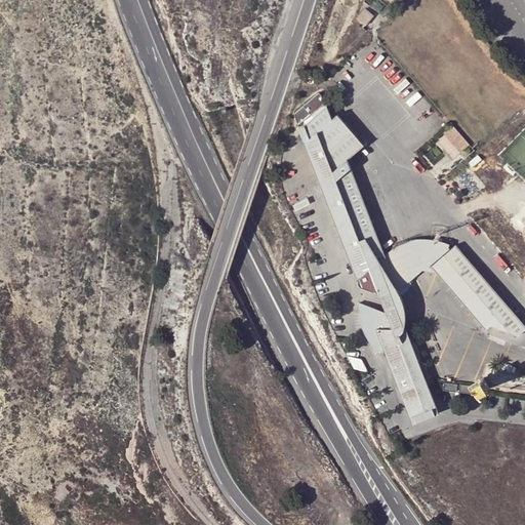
[(305,107),(312,115),(327,102),(320,93),(305,107)]
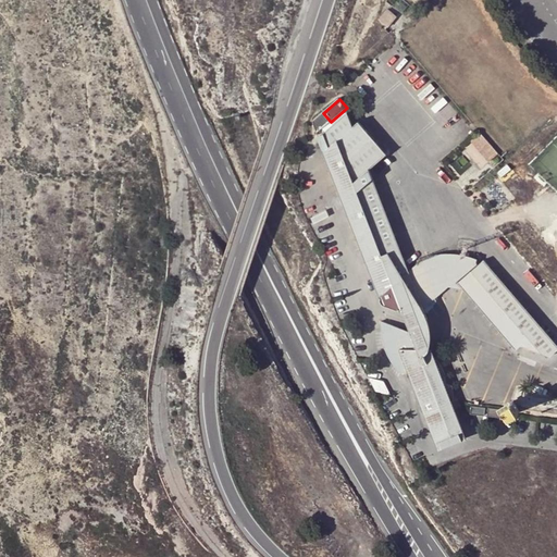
[(410,274),(408,268),(371,170),(387,155),(359,123),(354,126),(348,113),(325,133),(330,147),(324,152),(383,302),(403,310),(428,319),(423,307),(420,299),(410,274)]
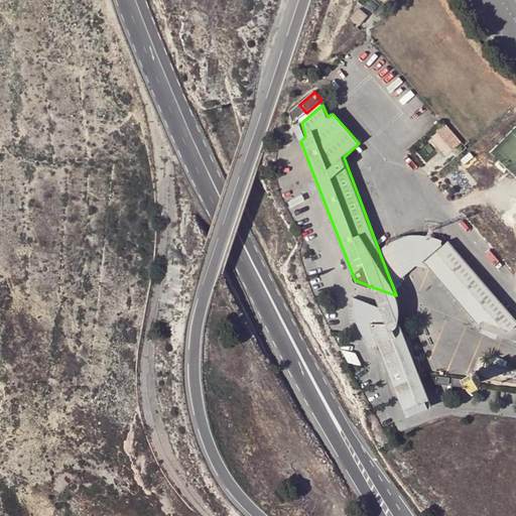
[(379,247),(378,248),(380,254),(384,253),(383,250),(391,244),(403,275),(417,263),(426,264),(424,262),(446,242),(441,240),(436,238),(431,237),(425,236),(420,236),(415,235),(409,236),(404,237),(399,238),(393,240),(388,242),(384,244),(379,247)]
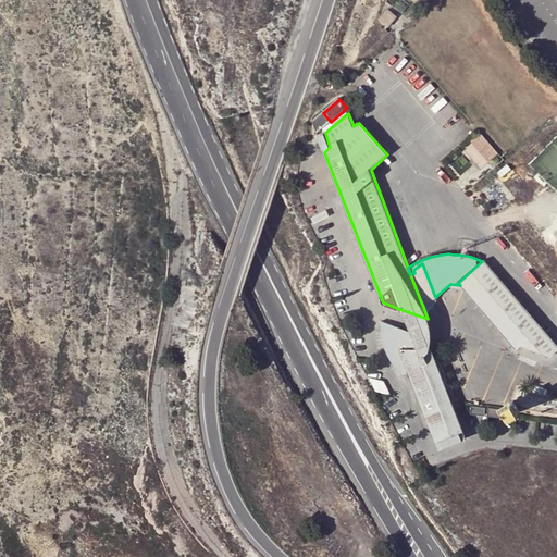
[(556,344),(484,259),(482,261),(458,283),(460,285),(516,349),(521,344),(549,355),(556,347),(556,344)]
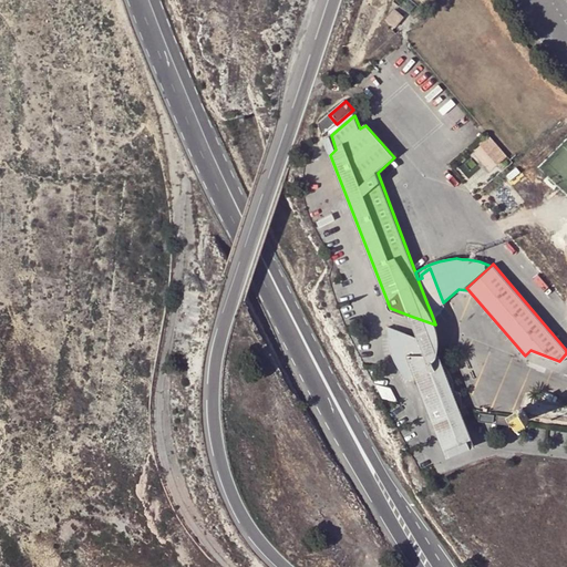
[(418,279),(428,305),(432,303),(434,309),(443,302),(430,268),(421,275),(422,278),(418,279)]
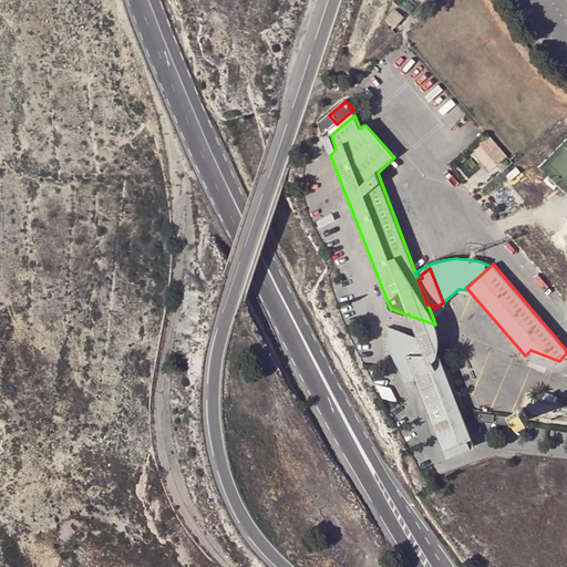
[(435,325),(410,316),(413,326),(419,338),(429,343),(433,354),(436,348),(437,339),(437,334),(437,331),(435,325)]
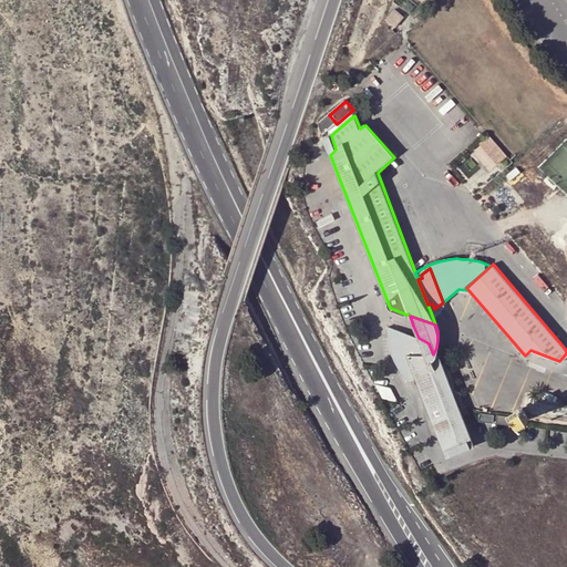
[(437,367),(433,354),(429,343),(419,338),(389,327),(388,337),(393,353),(400,368),(410,379),(415,378),(447,456),(473,446),(460,409),(453,411),(446,395),(453,393),(451,377),(443,366),(437,367)]
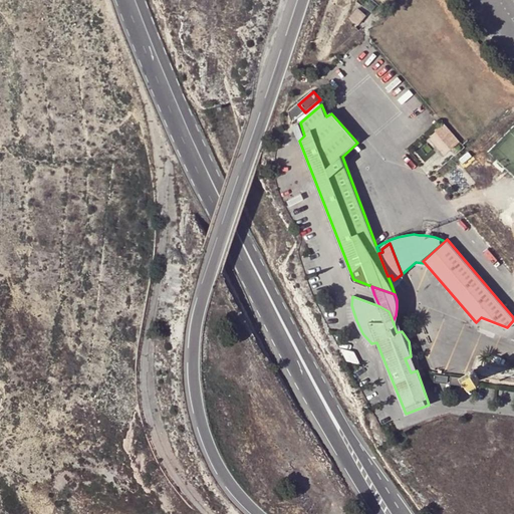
[(479,379),(474,370),(464,376),(470,386),(479,379)]
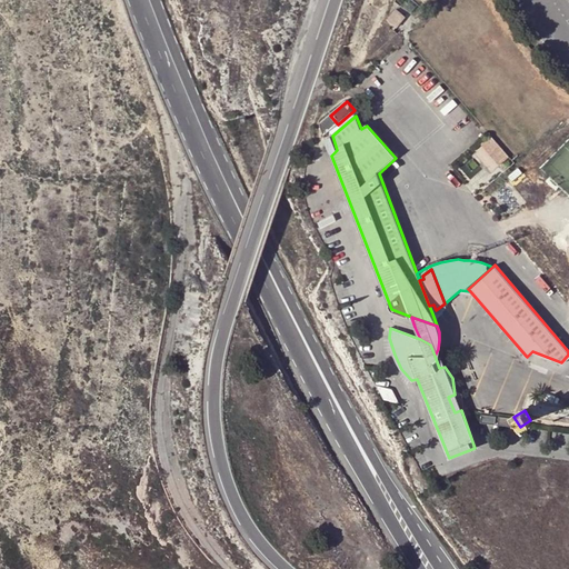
[(537,428),(546,423),(540,412),(531,417),(537,428)]
